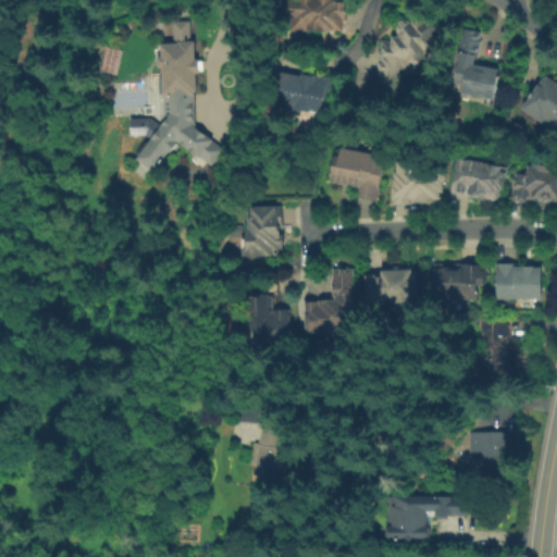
[(349,0),(347,33),(280,26),(282,0),(349,0)]
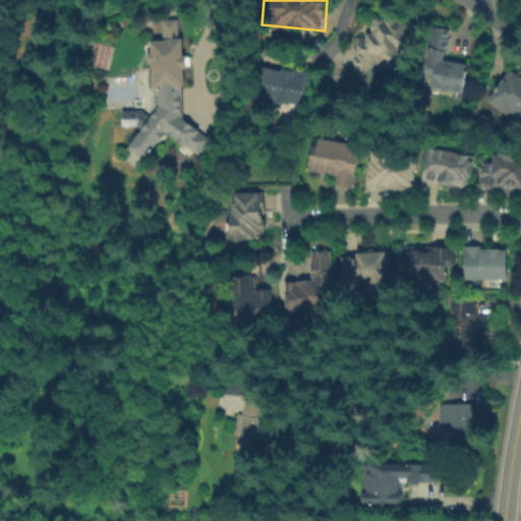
[(352,84),(356,39),(366,39),(366,34),(374,34),(375,19),(411,22),(409,48),(398,48),(397,59),(384,58),(383,67),(374,66),(373,85),(352,84)]
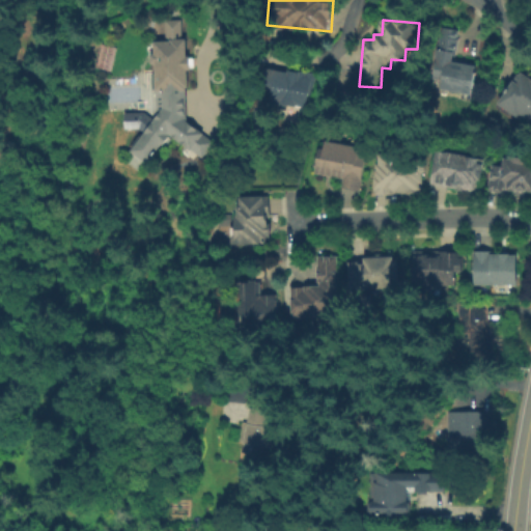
[(184,21),(184,43),(186,43),(186,77),(188,77),(188,122),(215,143),(203,159),(171,135),(170,135),(147,163),(132,150),(158,117),(158,64),(154,63),(154,43),(165,43),(165,21),(184,21)]
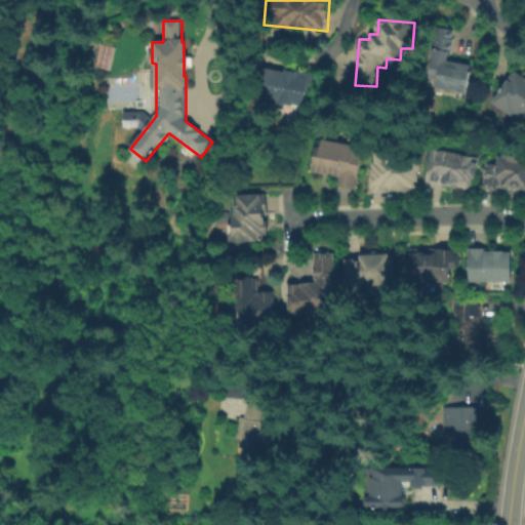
[(429,81),(440,29),(454,32),(448,65),(470,69),(465,94),(437,89),(438,83),(429,81)]
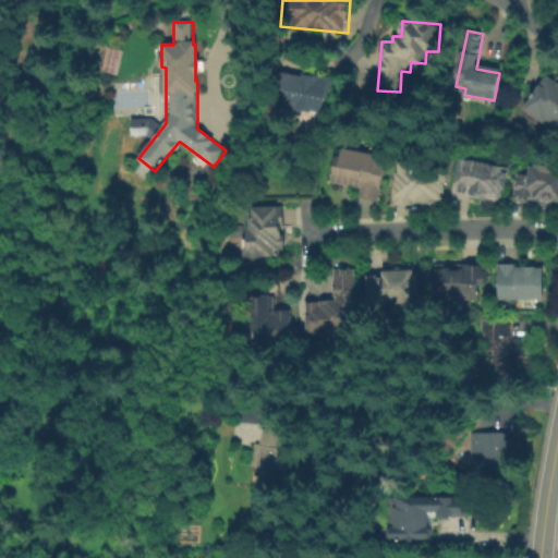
[(287,95),(277,93),(280,70),(332,80),(326,119),(283,111),(287,95)]
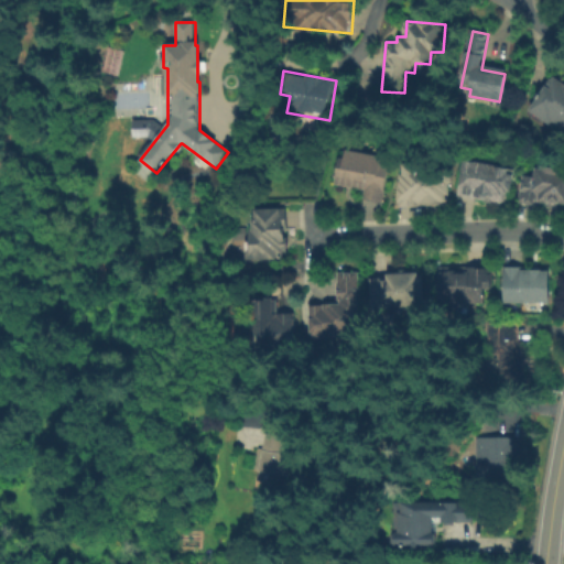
[(554,77),(563,84),(563,132),(554,125),(550,129),(528,111),(554,77)]
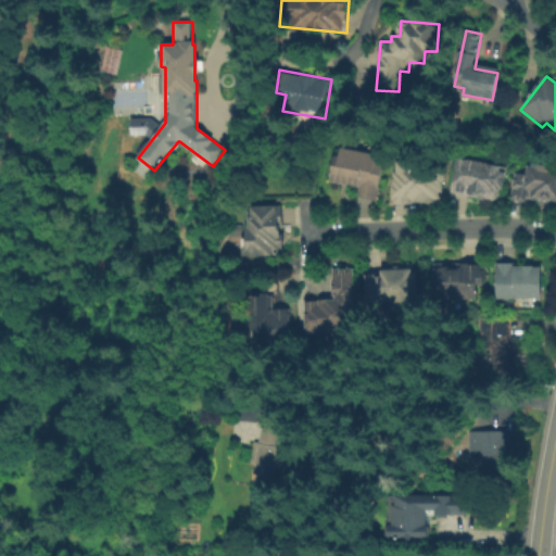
[(329,184),(338,148),(388,160),(377,203),(356,198),(358,190),(329,184)]
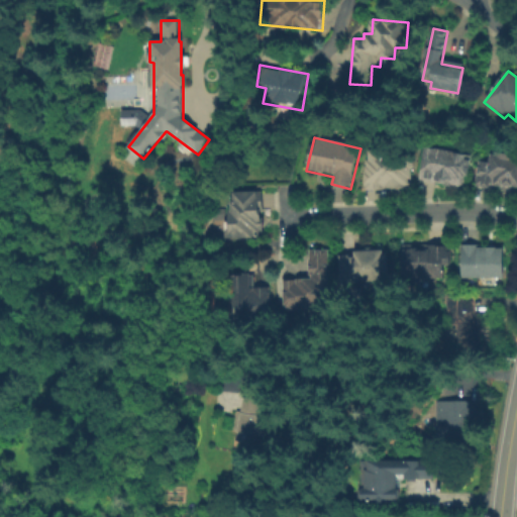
[(426,146),(472,156),(466,191),(419,182),(426,146)]
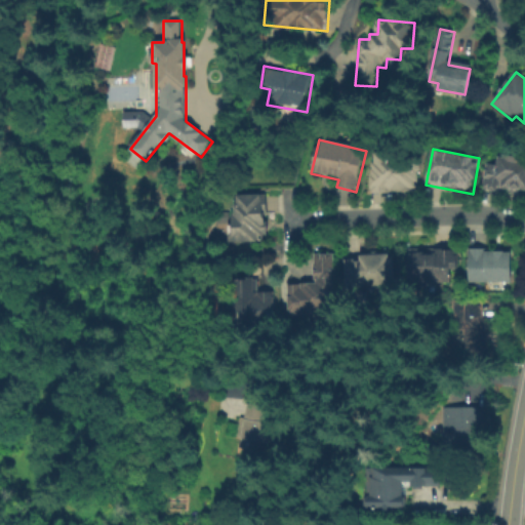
[(488,154),(516,159),(516,156),(524,158),(524,196),(482,189),(488,154)]
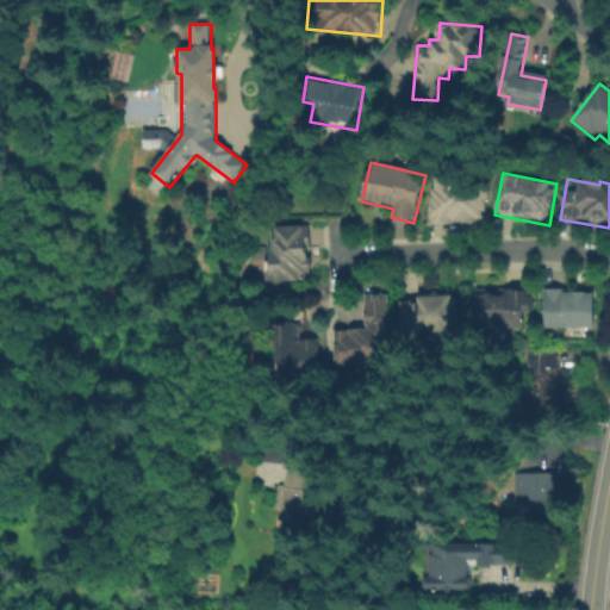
[(483,222),(428,224),(437,181),(489,181),(483,222)]
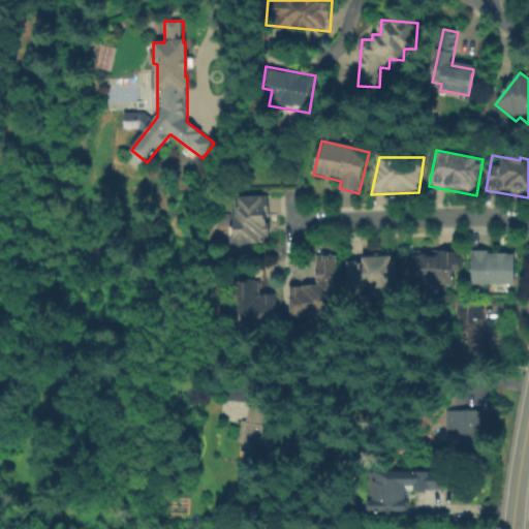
[(228,226),(241,225),(239,199),(268,197),(271,243),(230,246),(228,226)]
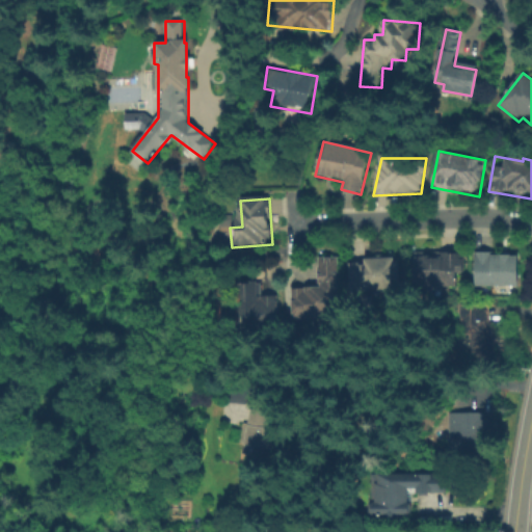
[(413,254),(464,253),(464,273),(458,273),(459,288),(414,289),(413,254)]
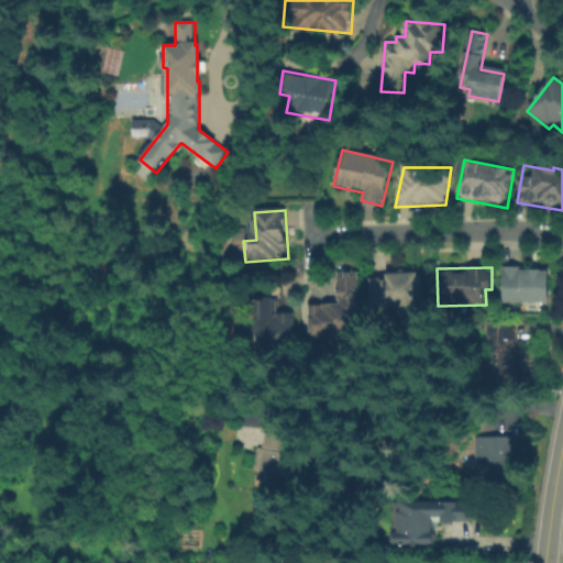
[(551,269),(550,305),(503,305),(503,269),(551,269)]
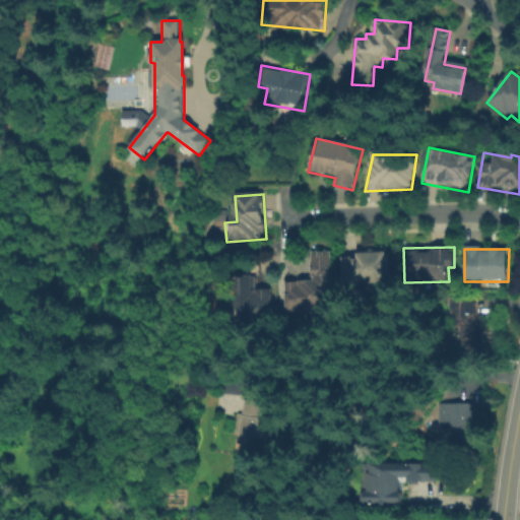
[(341,255),(391,251),(394,284),(344,288),(341,255)]
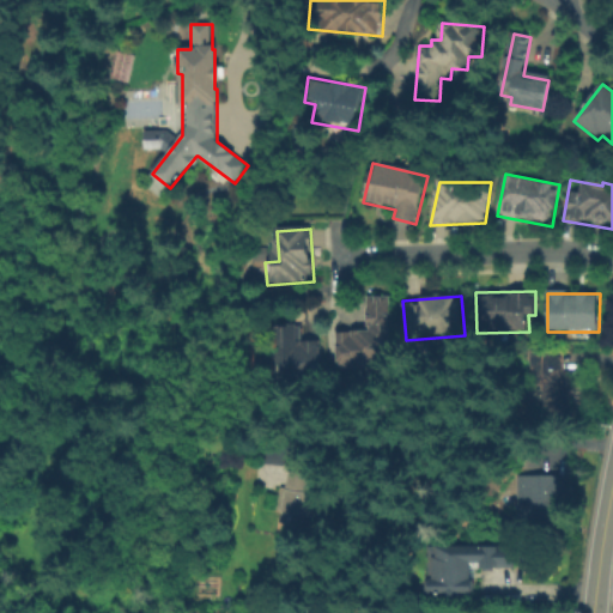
[(389,297),(393,365),(338,368),(337,335),(369,333),(366,298),(389,297)]
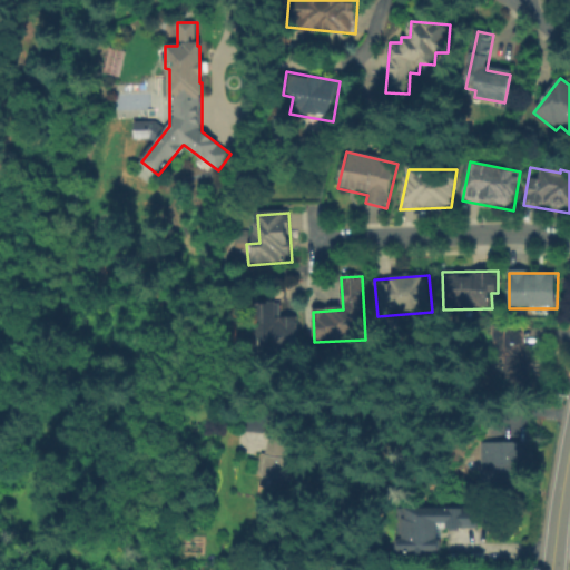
[(282,303),(284,320),(300,317),(303,349),(298,349),(298,353),(258,357),(253,305),(282,303)]
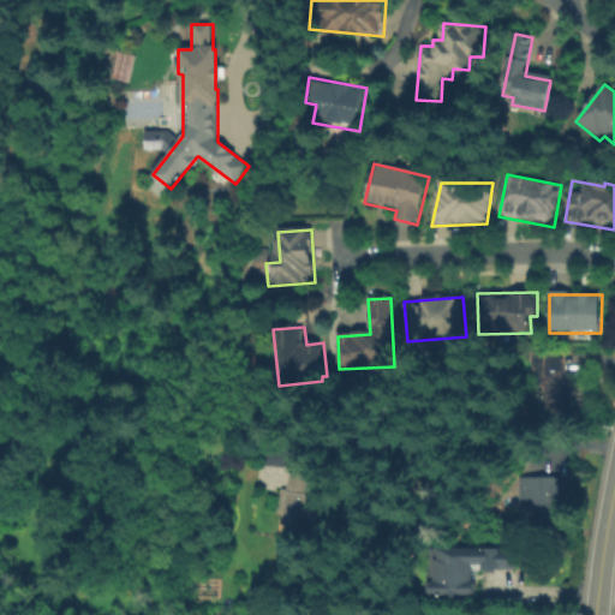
[(565,354),(565,374),(573,374),(573,413),(543,413),(544,388),(532,388),(532,354),(565,354)]
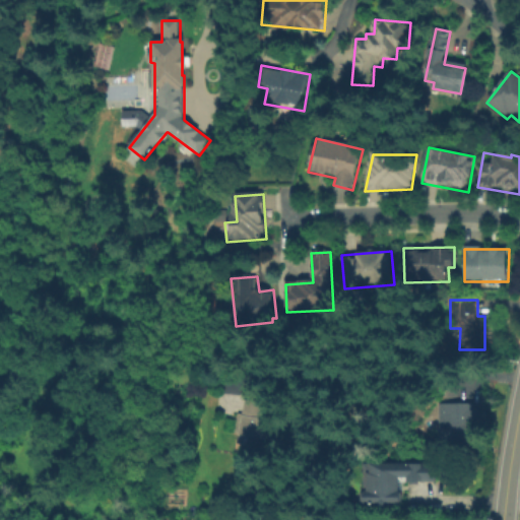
[(238,442),(250,391),(280,398),(268,449),(238,442)]
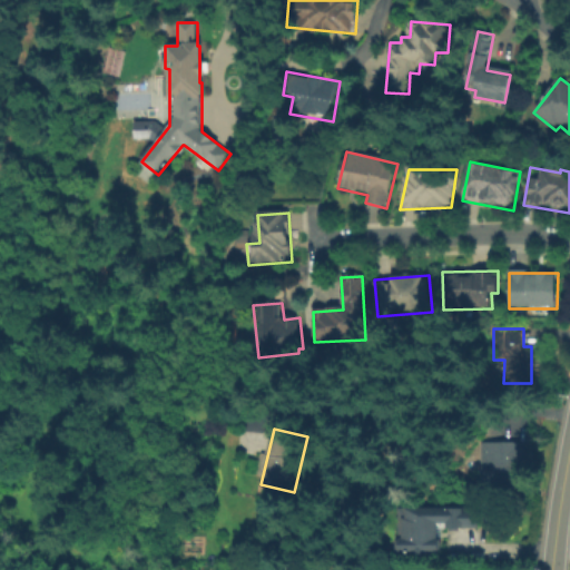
[(514,492),(483,492),(483,443),(528,443),(527,468),(514,468),(514,492)]
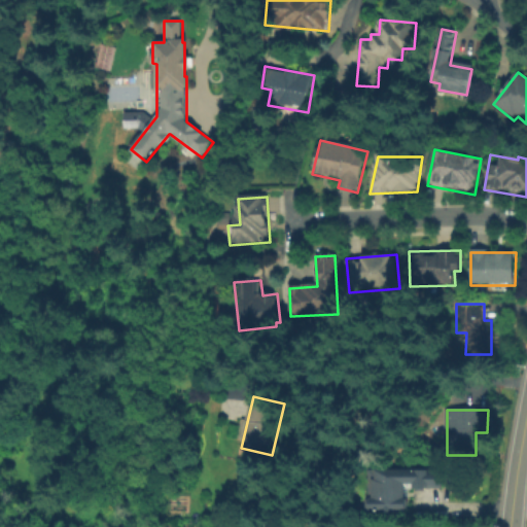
[(443,482),(443,491),(416,491),(416,482),(405,482),(405,510),(366,510),(366,468),(443,469),(443,482)]
